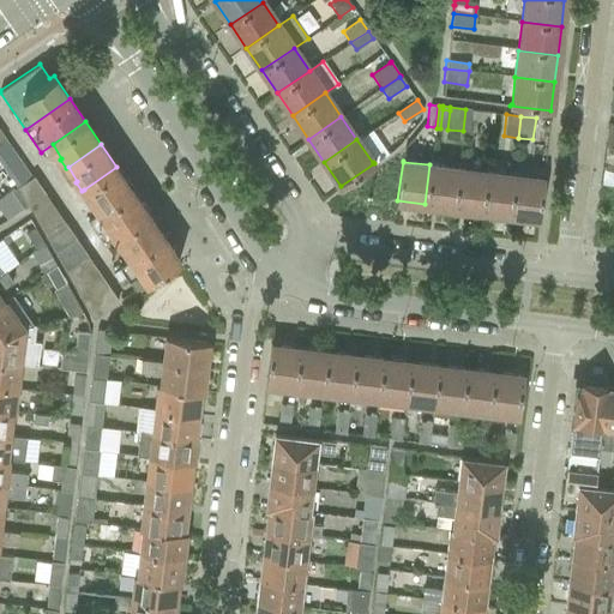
[(425,204),(453,208),(458,168),(429,164),(425,204)]
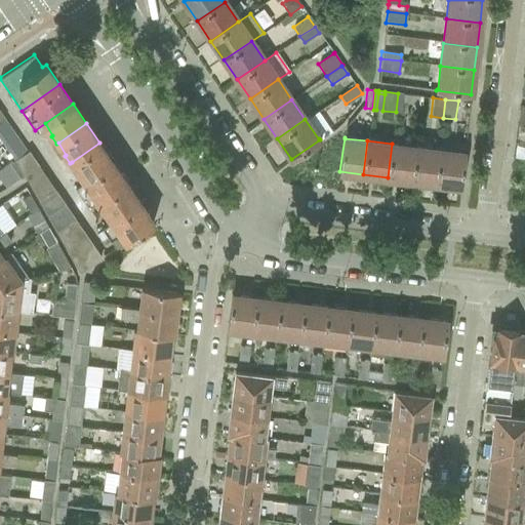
[(113,162),(99,143),(72,162),(79,174),(78,175),(83,183),(84,183),(113,162)]
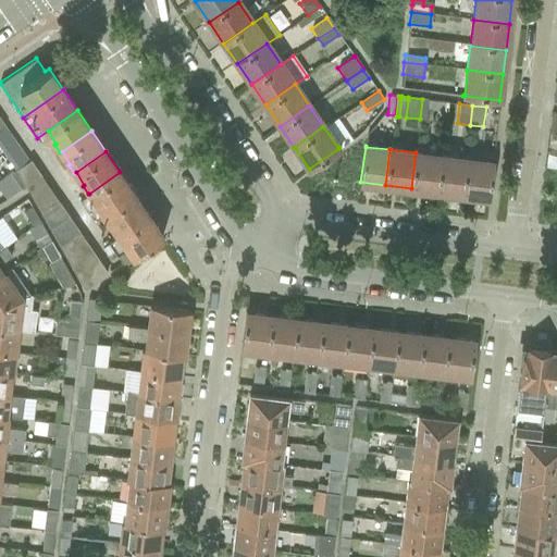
[(411,188),(436,192),(441,156),(416,152),(411,188)]
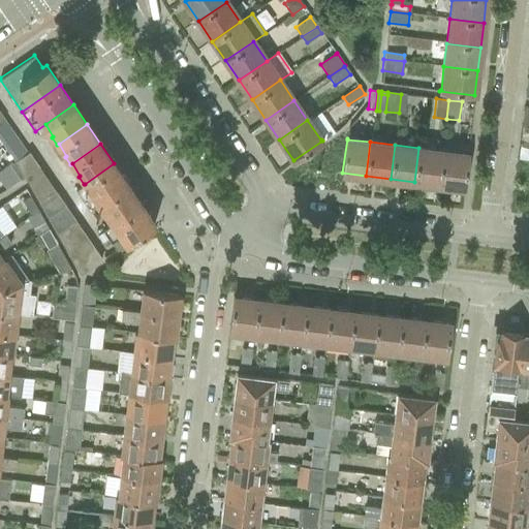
[(414,182),(438,185),(442,151),(418,148),(414,182)]
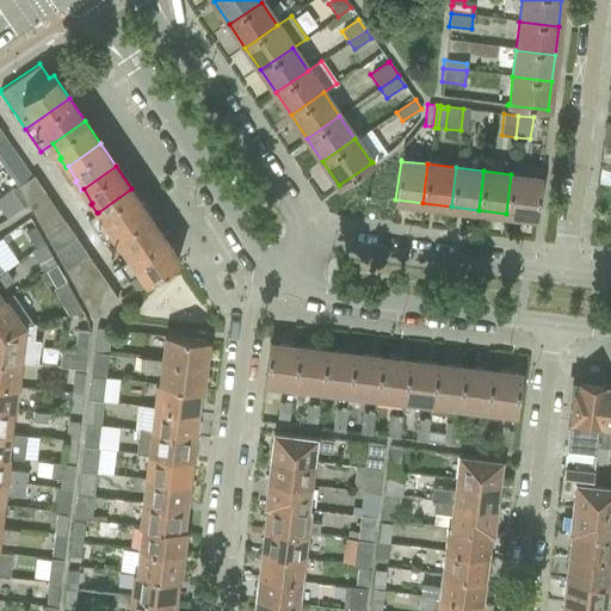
[(511,174),(506,214),(535,217),(541,177),(539,177),(539,178),(511,174)]
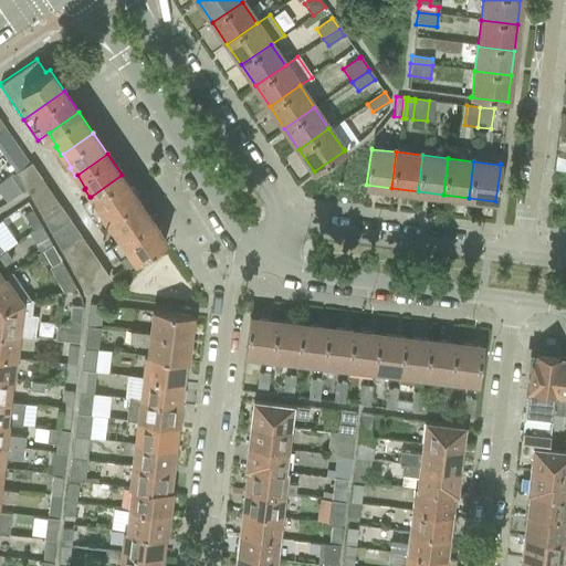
[(18,173),(10,175),(21,191),(27,189),(25,186),(39,176),(30,164),(18,173)]
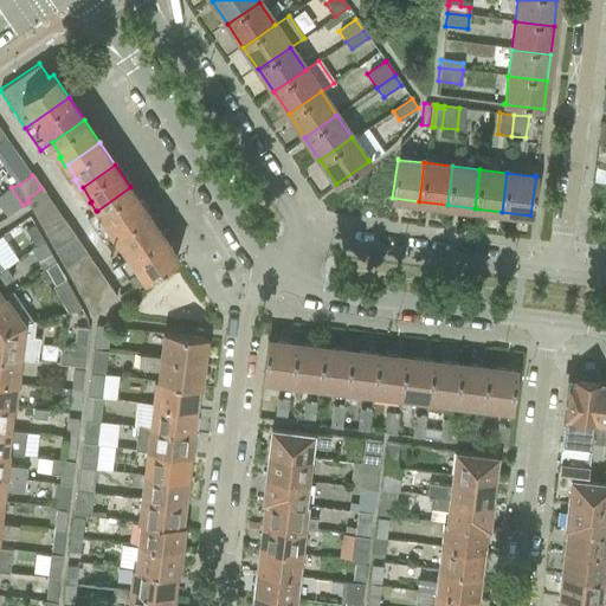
[(11,187),(0,194),(0,208),(6,217),(23,205),(11,187)]
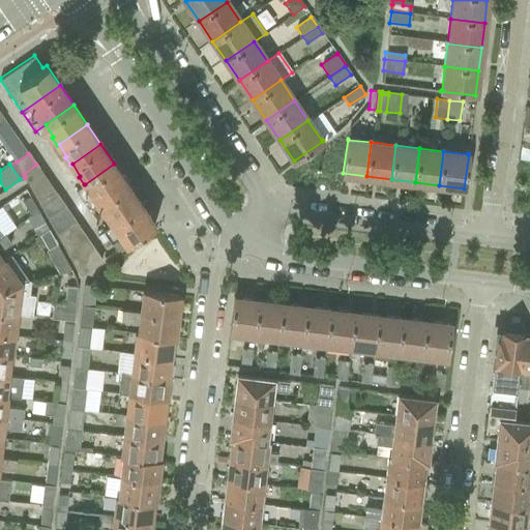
[(127,183),(114,164),(85,184),(84,184),(76,190),(88,210),(99,203),(127,183)]
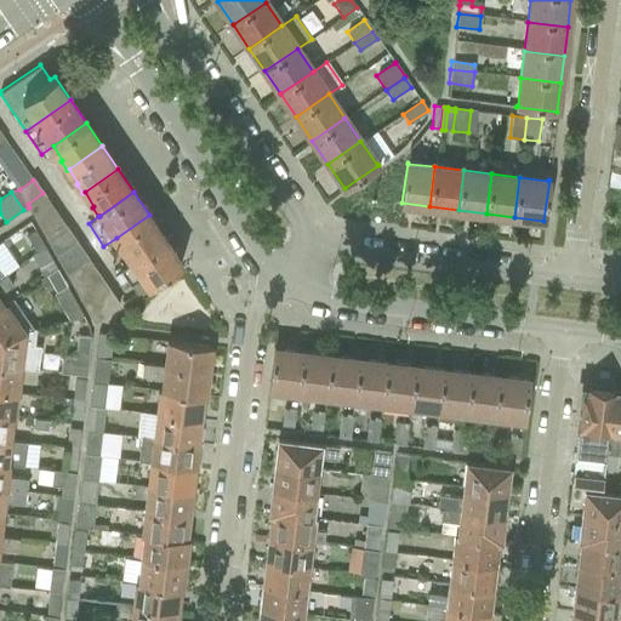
[(53,209),(43,193),(28,204),(36,221),(53,209)]
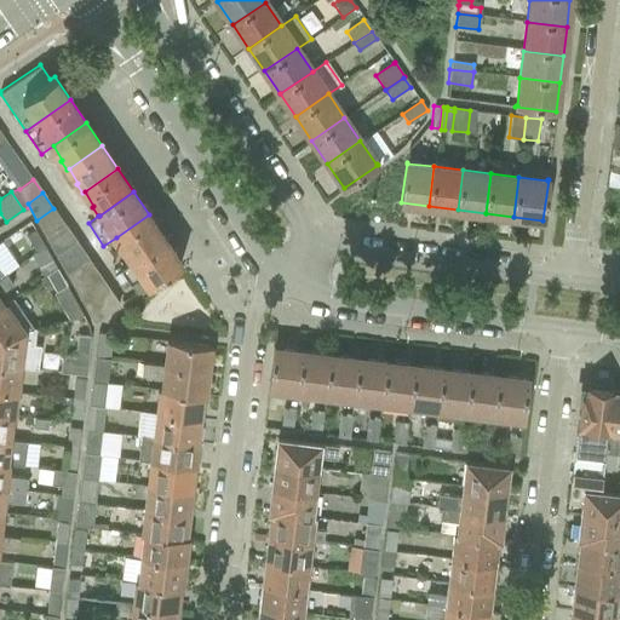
[(64,225),(53,208),(36,220),(46,237),(64,225)]
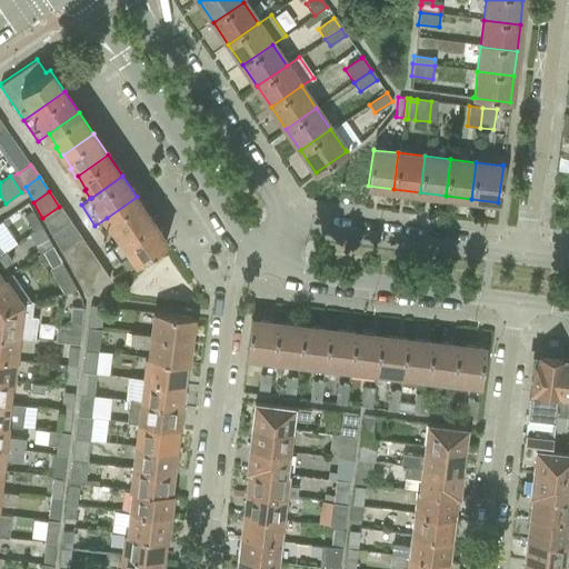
[(151,219),(137,197),(107,218),(115,231),(113,232),(119,240),(151,219)]
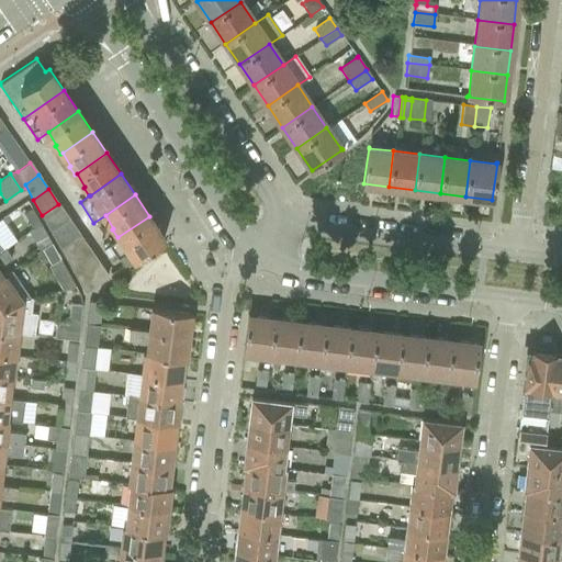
[(42,215),(51,231),(68,218),(58,204),(42,215)]
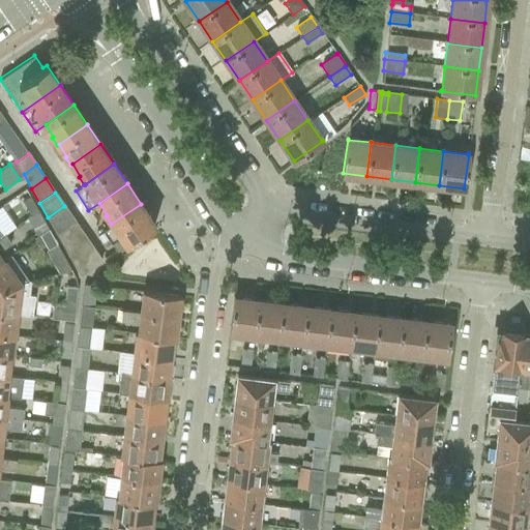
[(30,197),(23,201),(31,215),(37,212),(38,211),(30,198),(30,197)]
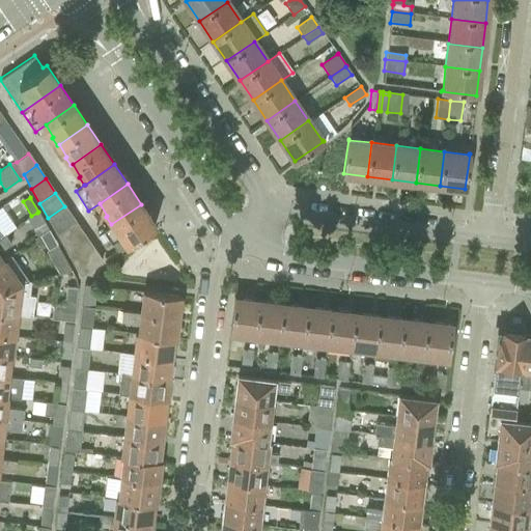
[(116,251),(156,224),(141,204),(111,224),(103,230),(104,232),(108,239),(116,251)]
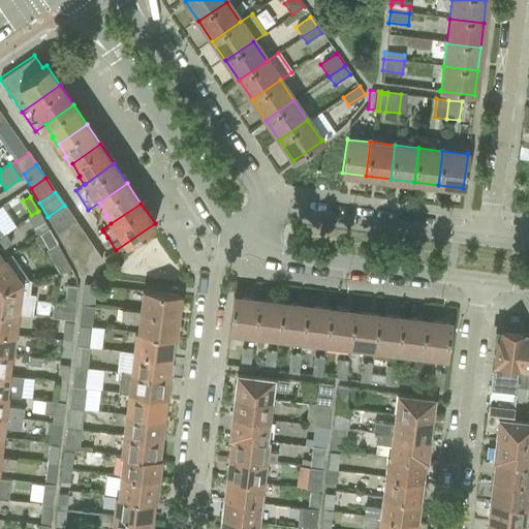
[(73,219),(64,206),(48,217),(56,231),(73,219)]
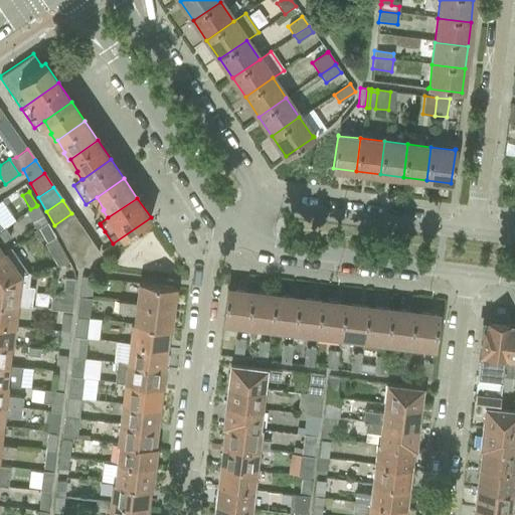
[(30,209),(25,212),(31,223),(43,216),(37,205),(36,206),(30,209)]
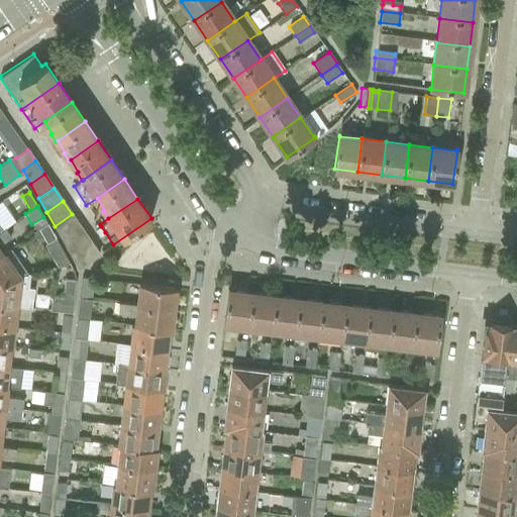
[(81,227),(72,214),(55,226),(62,240),(81,227)]
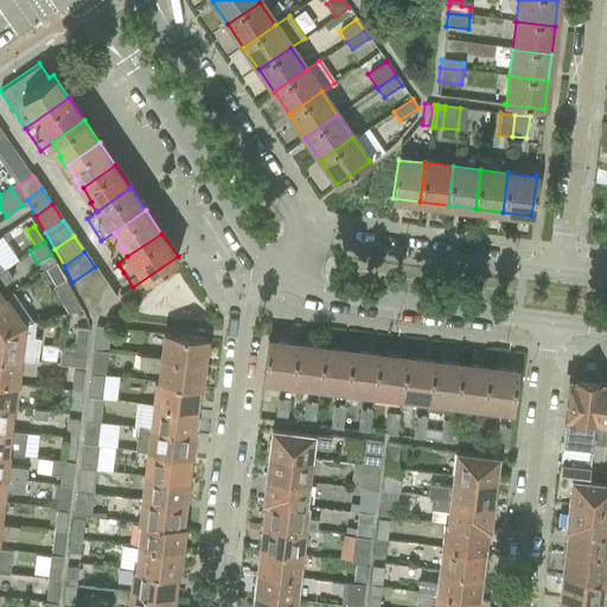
[(55,263),(45,269),(53,285),(64,279),(55,263)]
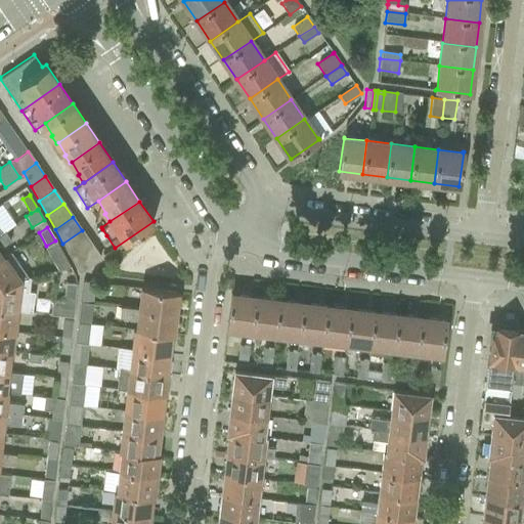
[(102,229),(96,233),(100,239),(106,235),(102,229)]
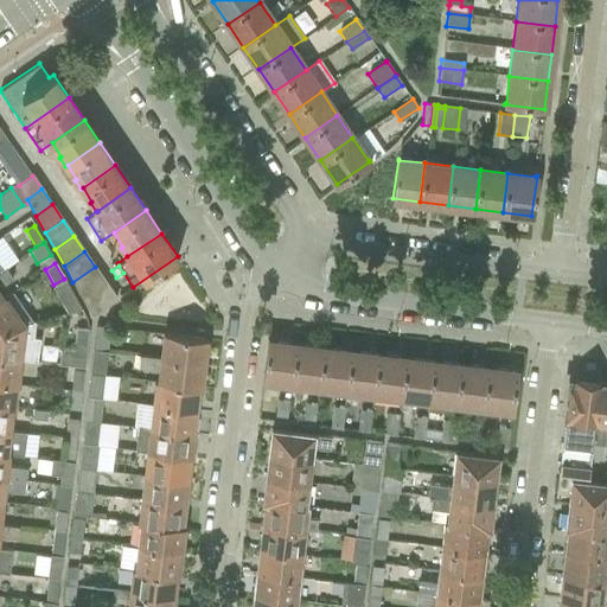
[(72,282),(82,299),(106,282),(95,267),(72,282)]
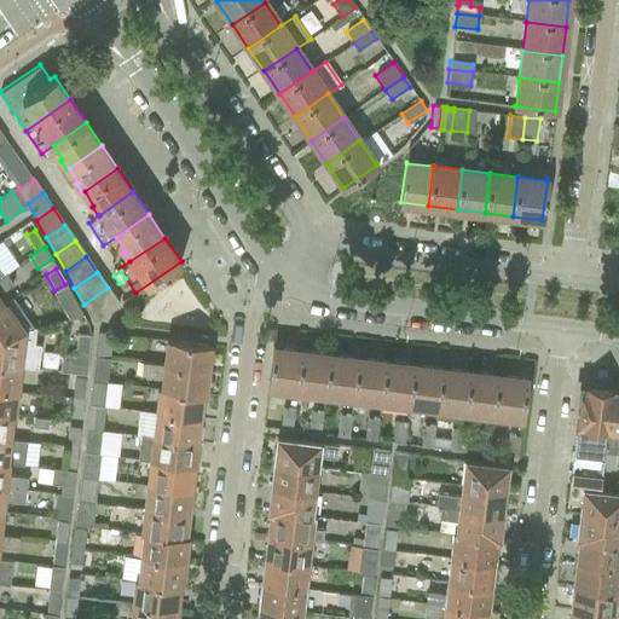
[(0,306),(4,304),(0,298),(0,293),(13,284),(5,273),(3,276),(0,277),(0,306)]
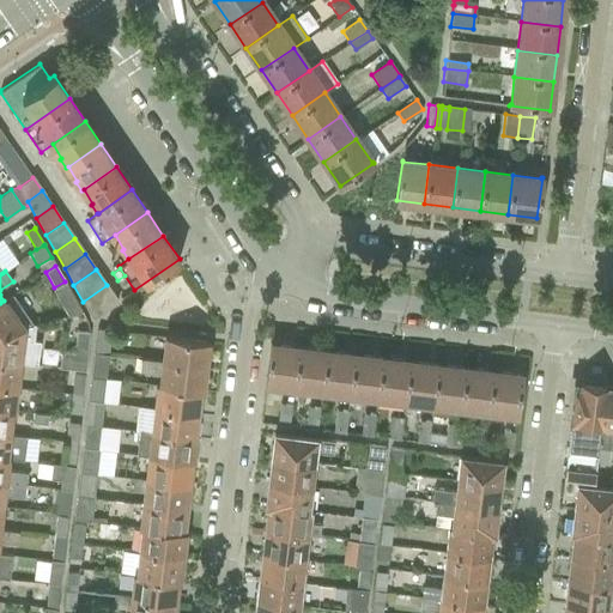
[(107,285),(83,302),(92,319),(117,301),(107,285)]
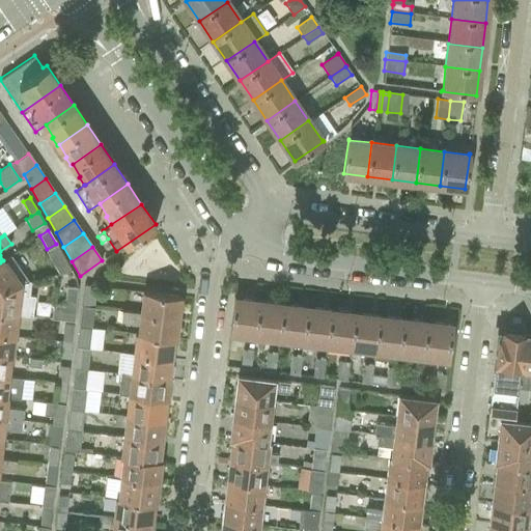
[(3,260),(0,262),(0,289),(22,284),(22,283),(28,281),(10,255),(3,260)]
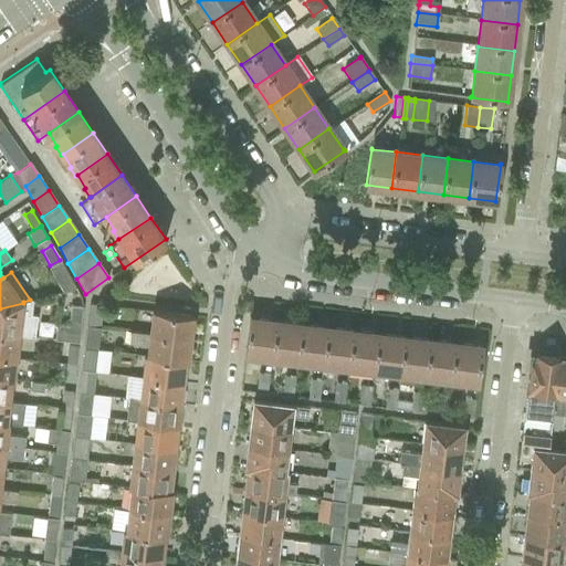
[(72,282),(63,286),(66,293),(76,291),(72,282)]
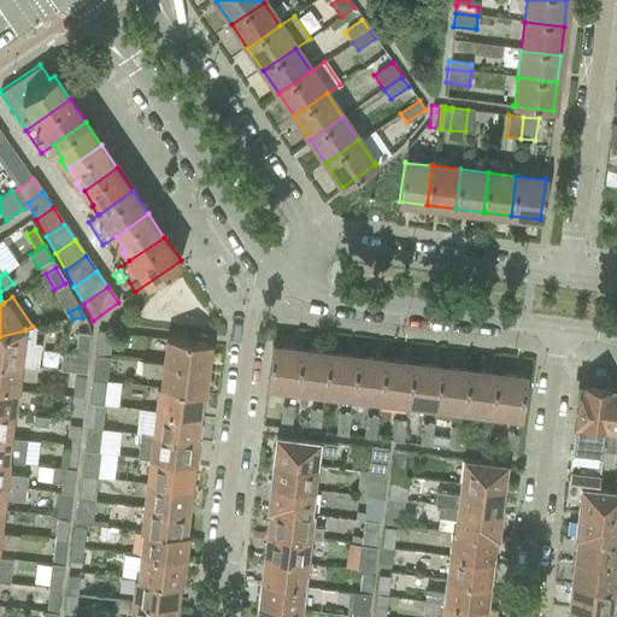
[(0,336),(0,363),(21,365),(33,368),(37,368),(41,344),(34,342),(36,328),(34,325),(33,327),(25,329),(25,330),(0,336)]
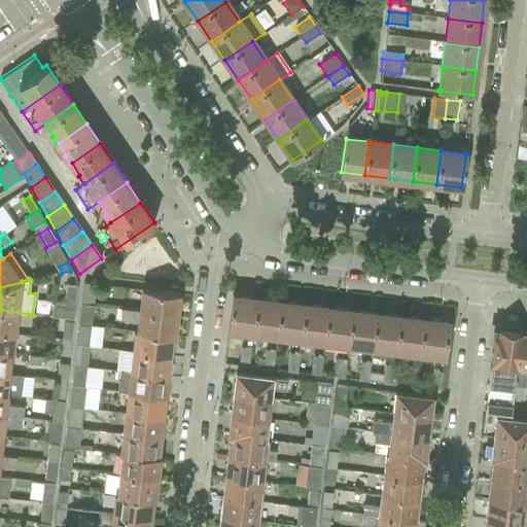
[(83,282),(80,303),(93,305),(96,283),(83,282)]
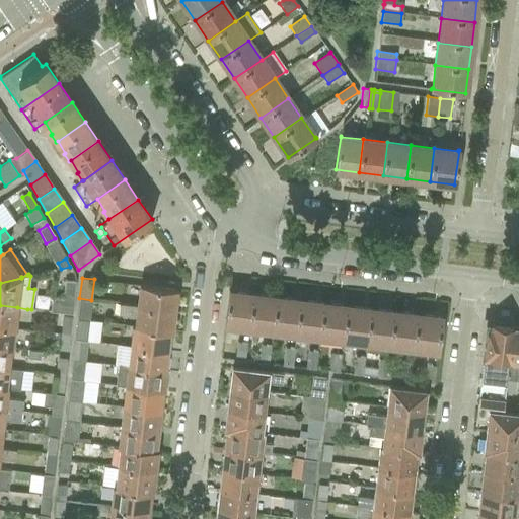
[(52,297),(51,312),(72,314),(75,281),(65,280),(63,298),(52,297)]
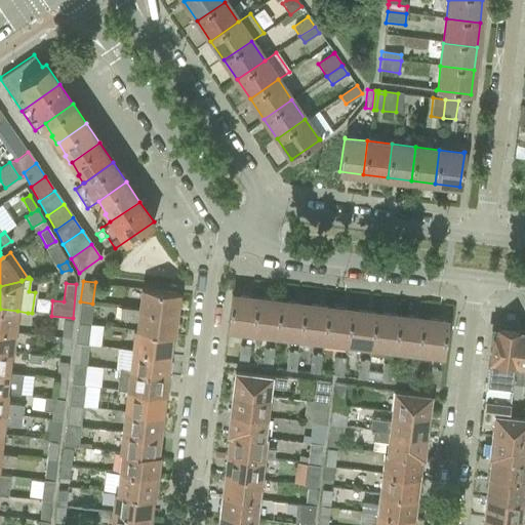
[(139,288),(137,310),(151,311),(151,314),(163,315),(164,311),(175,312),(177,293),(139,288)]
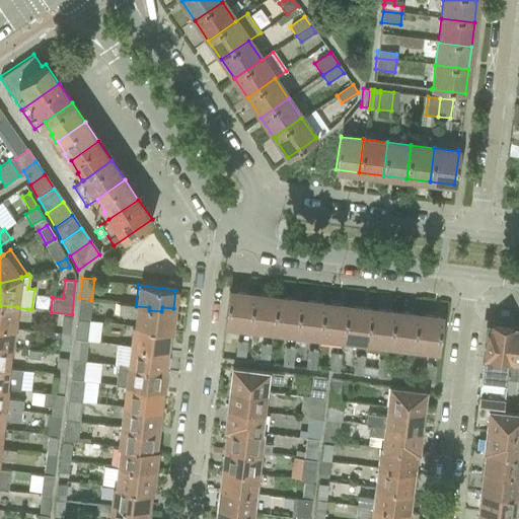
[(225,323),(248,326),(253,293),(229,290),(225,323)]
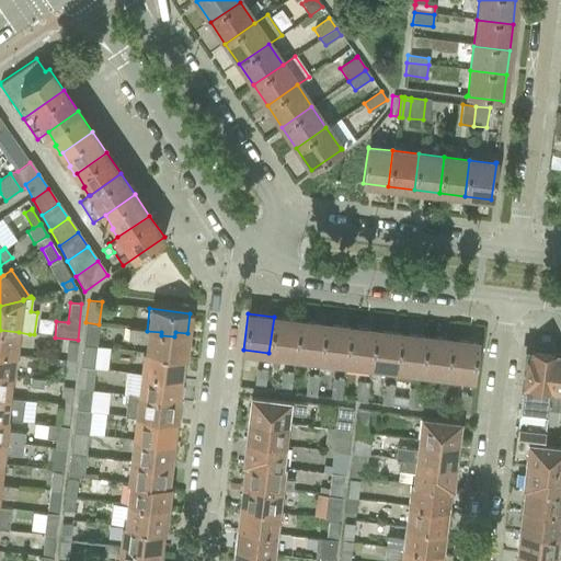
[(268,353),(294,356),(298,320),(274,317),(268,353)]
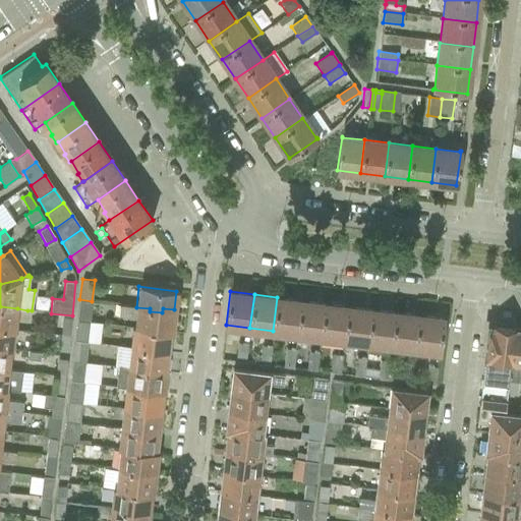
[(273,331),(296,334),(300,300),(277,297),(273,331)]
